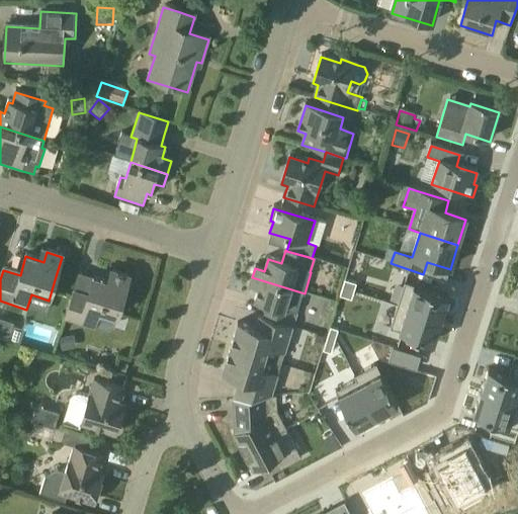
[(113,329),(123,297),(128,278),(111,272),(108,283),(95,279),(90,296),(74,291),(65,320),(95,329),(113,329)]
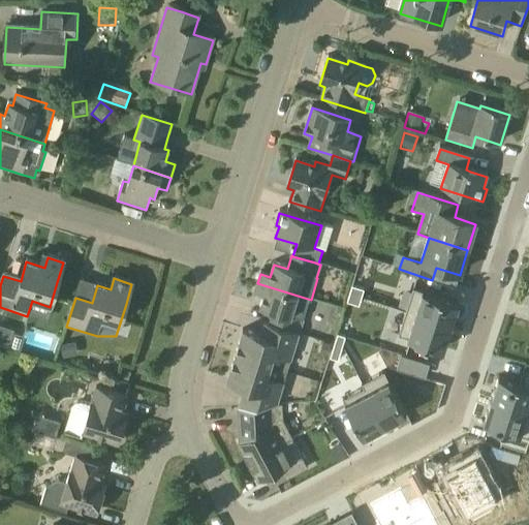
[(300,336),(311,300),(257,283),(254,295),(263,297),(259,309),(273,313),(269,327),(300,336)]
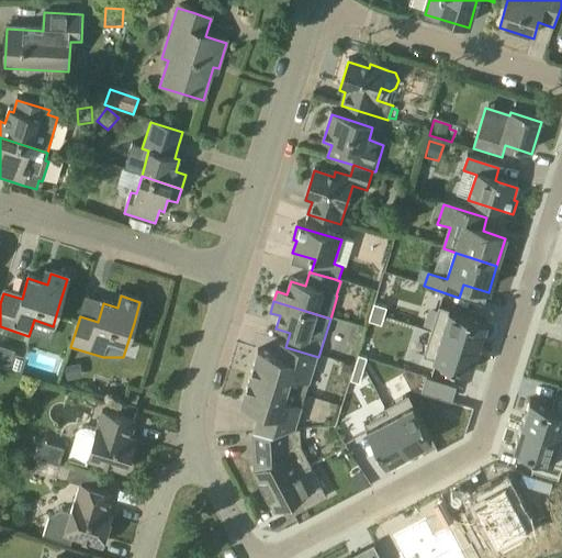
[(371,315),(384,319),(386,310),(374,307),(371,315)]
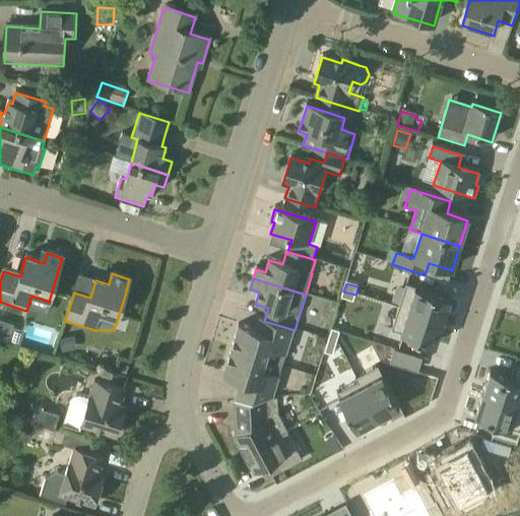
[(405,285),(397,309),(443,323),(450,300),(405,285)]
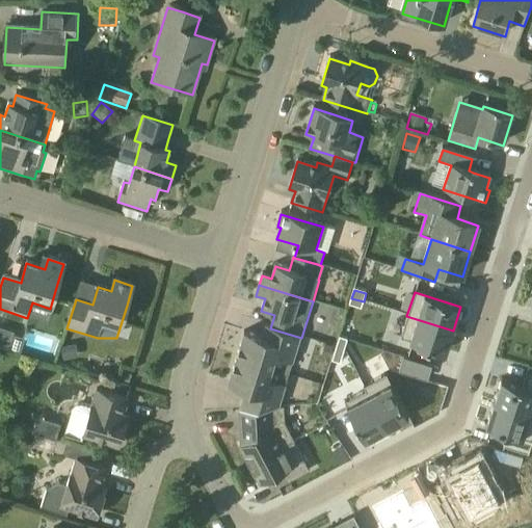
[(349,306),(362,310),(364,301),(351,298),(349,306)]
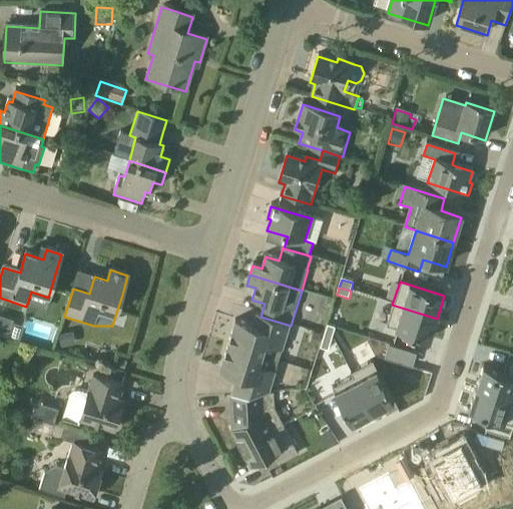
[(430,341),(437,319),(392,305),(385,327),(430,341)]
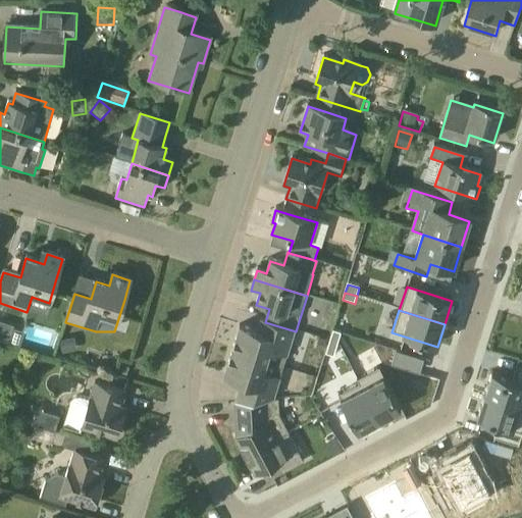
[(296,331),(280,327),(261,321),(257,333),(240,327),(231,353),(283,368),(296,331)]
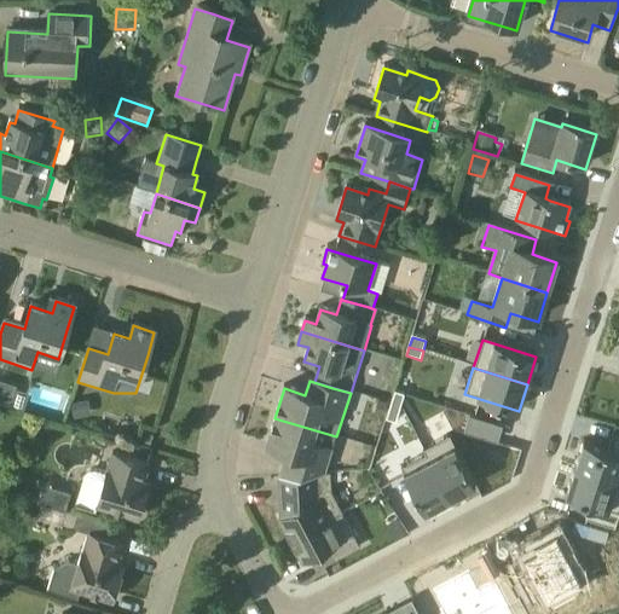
[(17,388),(0,383),(0,405),(11,410),(17,388)]
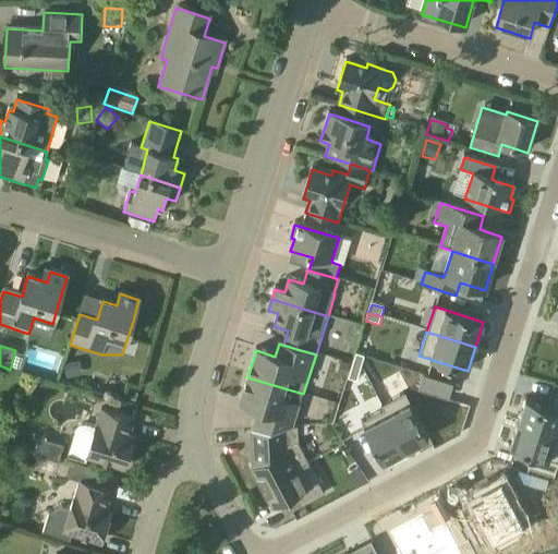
[(356,356),(352,368),(360,371),(364,358),(356,356)]
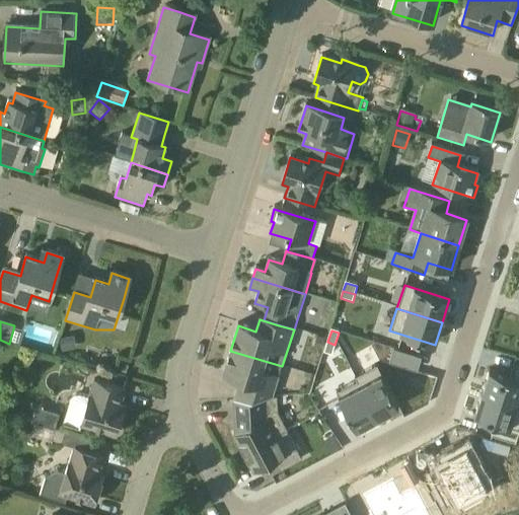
[(77,351),(74,338),(59,341),(62,354),(77,351)]
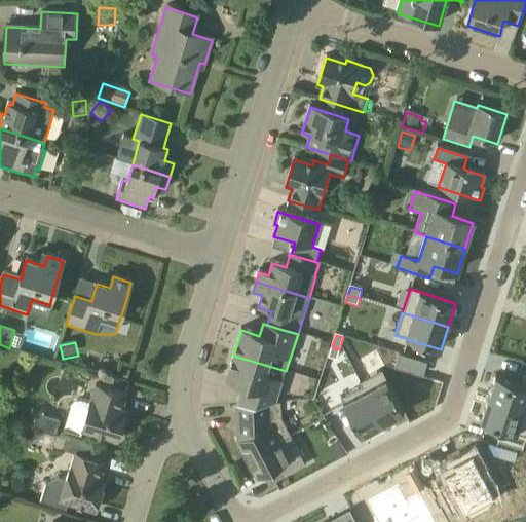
[(326,357),(330,344),(322,342),(317,353),(326,357)]
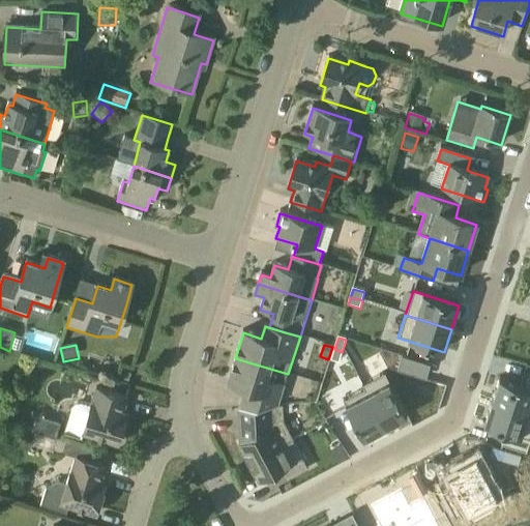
[(342,352),(334,349),(331,360),(339,363),(342,352)]
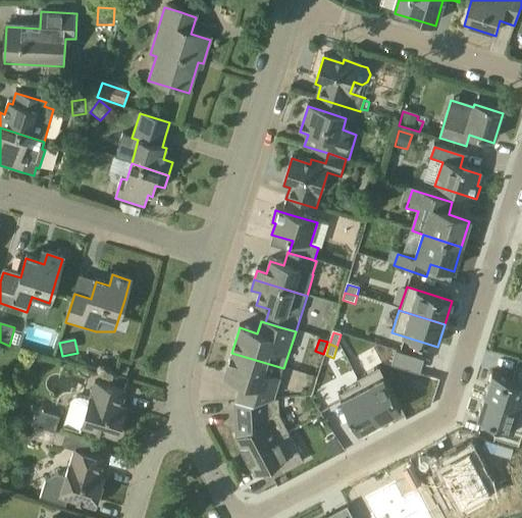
[(274,401),(283,368),(231,353),(224,376),(241,382),(235,404),(277,401),(274,401)]
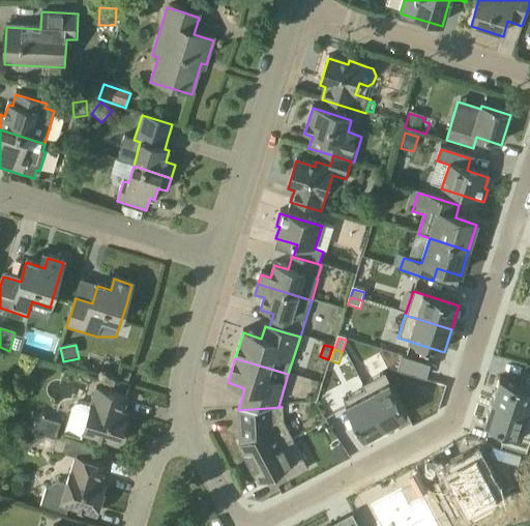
[(402,358),(398,373),(427,381),(431,367),(402,358)]
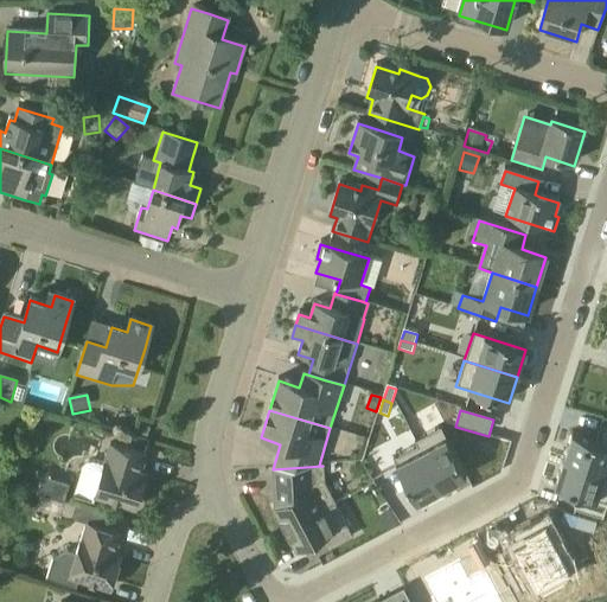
[(572,434),(563,461),(606,474),(606,429),(600,428),(595,442),(572,434)]
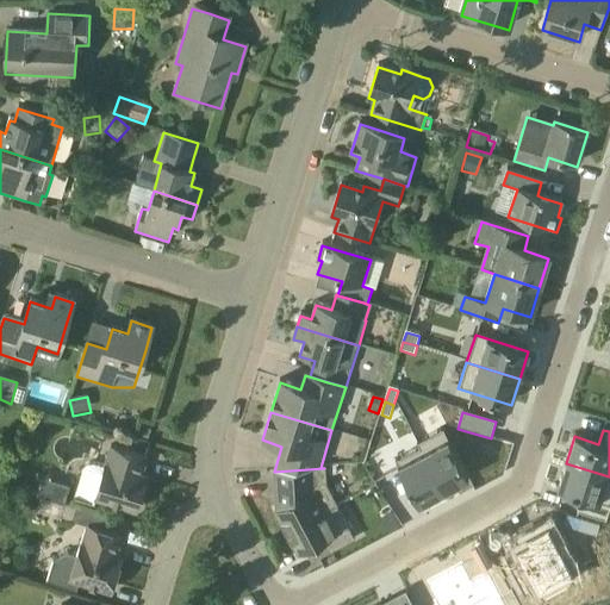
[(417,444),(442,493),(467,480),(442,431),(417,444)]
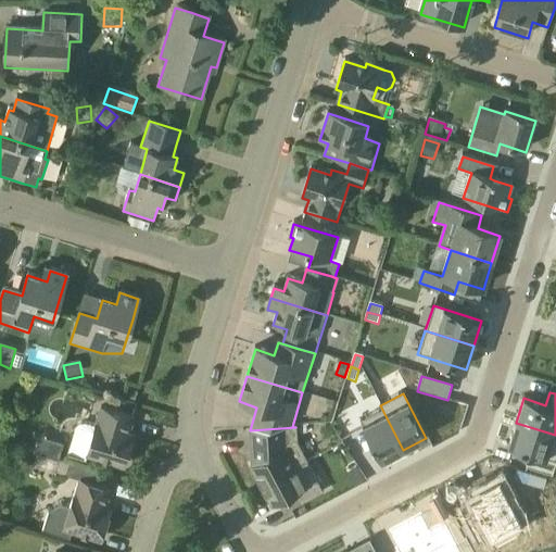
[(380,462),(403,450),(380,405),(356,417),(380,462)]
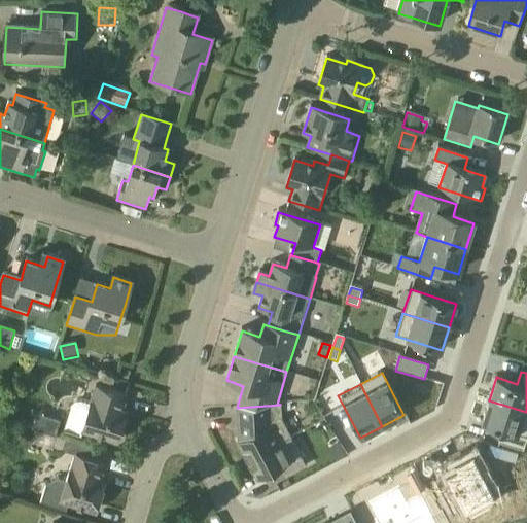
[(126,397),(106,391),(94,387),(90,404),(76,403),(72,407),(64,432),(80,438),(82,432),(117,443),(127,413),(121,412),(126,397)]
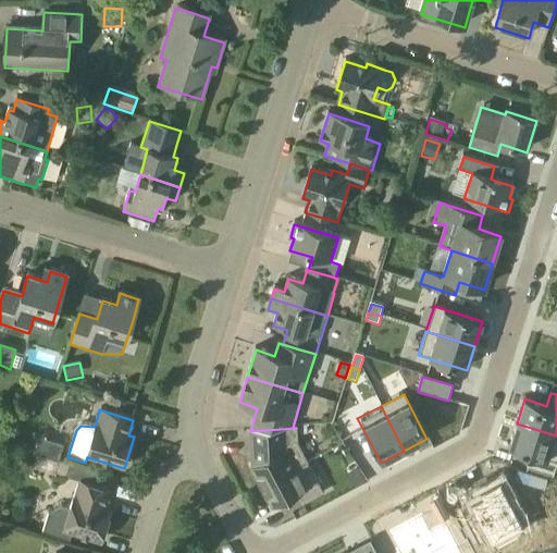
[(552,477),(556,461),(556,435),(517,424),(508,449),(530,455),(525,468),(552,477)]
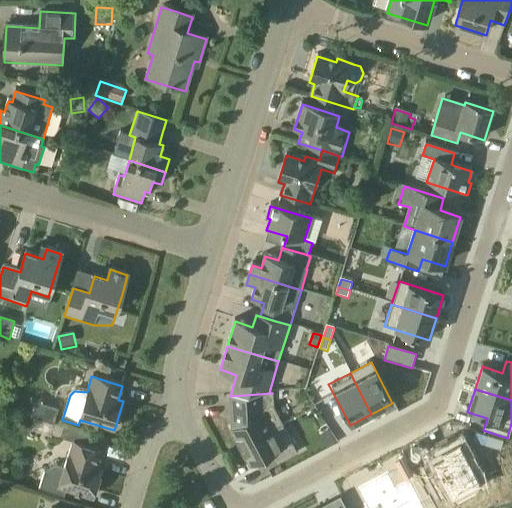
[(239,447),(282,426),(272,408),(273,400),(282,400),(282,393),(272,393),(230,396),(230,414),(237,426),(230,430),(239,447)]
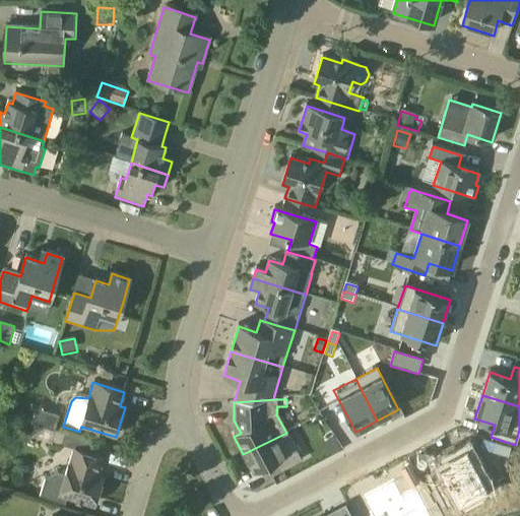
[(53,431),(55,420),(33,413),(31,420),(41,422),(40,427),(53,431)]
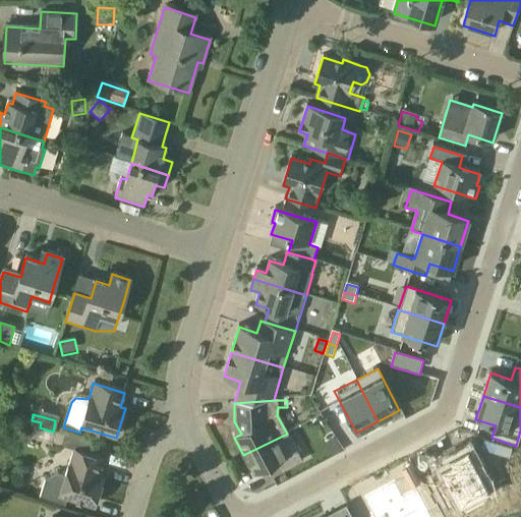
[(266,482),(290,469),(303,462),(287,434),(243,455),(254,476),(261,473),(266,482)]
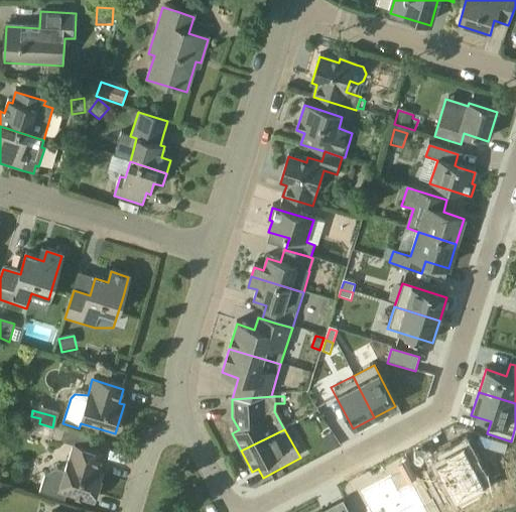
[(102,456),(83,450),(72,445),(63,473),(56,470),(44,476),(39,494),(65,502),(68,494),(94,502),(104,472),(98,470),(102,456)]
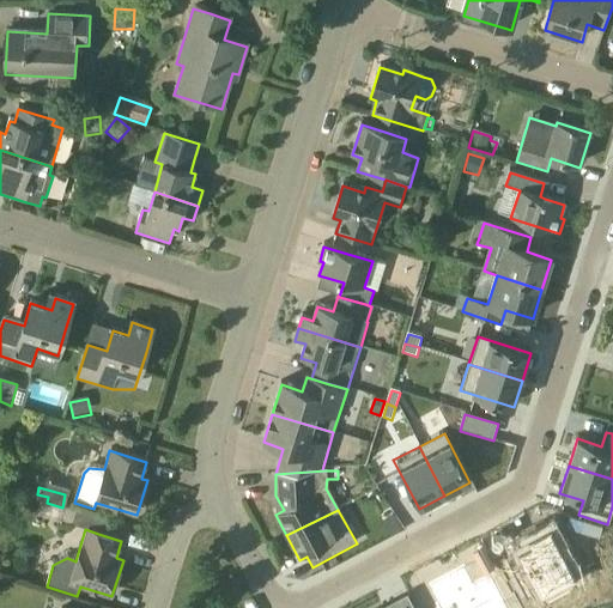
[(574,581),(550,539),(517,555),(540,599),(574,581)]
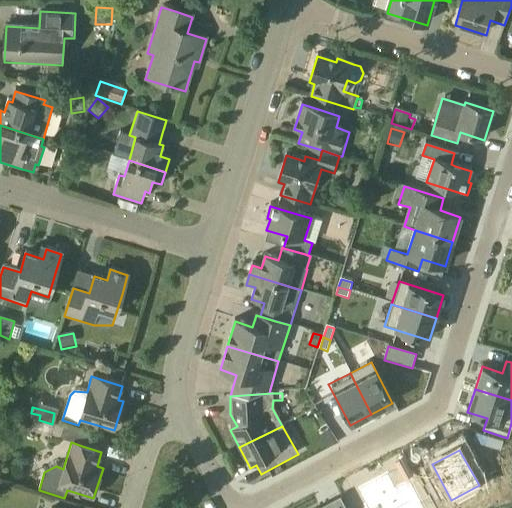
[(412,507),(398,481),(362,500),(366,507),(412,507)]
